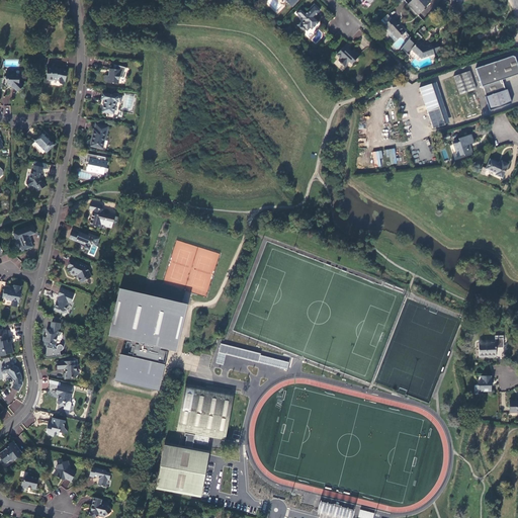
[(428,0),(412,0),(408,4),(418,15),(427,8),(426,7),(430,2),(428,0)]
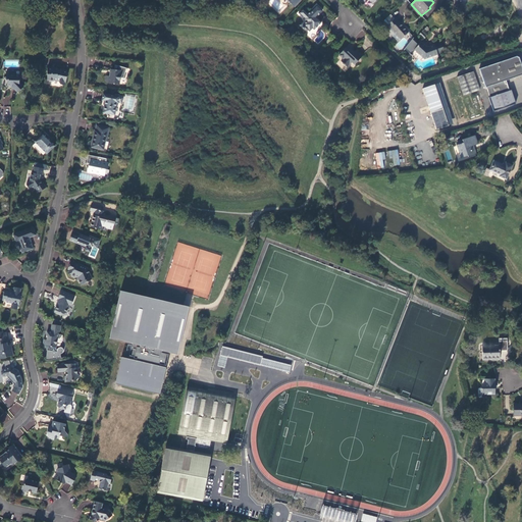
[(304,8),(299,12),(305,18),(304,19),(306,21),(303,24),(310,32),(313,29),(314,30),(322,21),(317,17),(323,10),(317,5),(309,13),(304,8)]
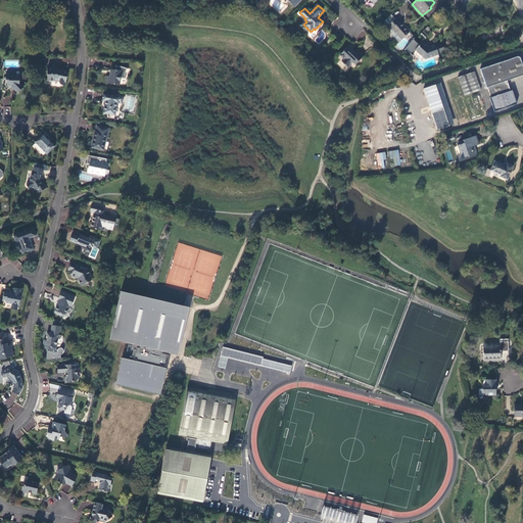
[(395,18),(387,26),(390,30),(391,29),(401,39),(410,32),(399,21),(398,21),(395,18)]
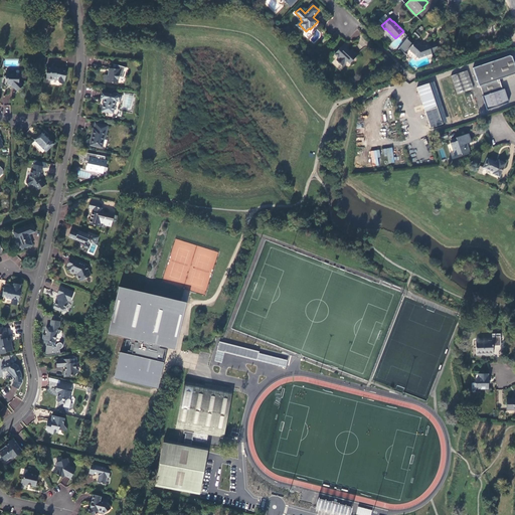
[(432,53),(428,44),(421,46),(415,41),(409,48),(418,58),(432,53)]
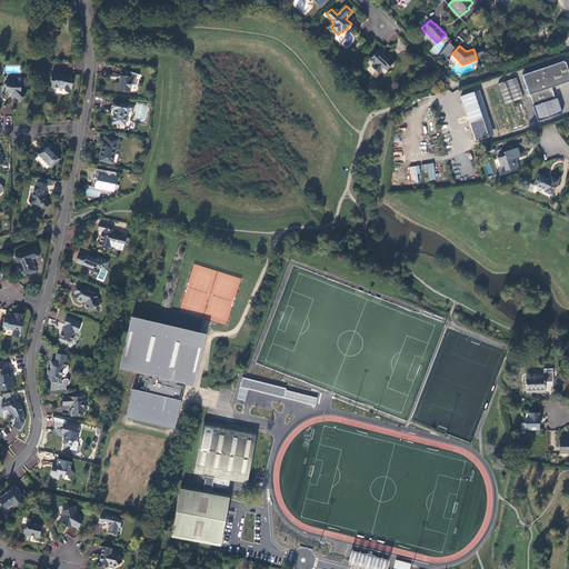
[(378,50),(370,59),(376,65),(372,68),(378,73),(383,68),(386,70),(396,59),(395,58),(395,59),(390,55),(389,53),(386,57),(378,50)]
